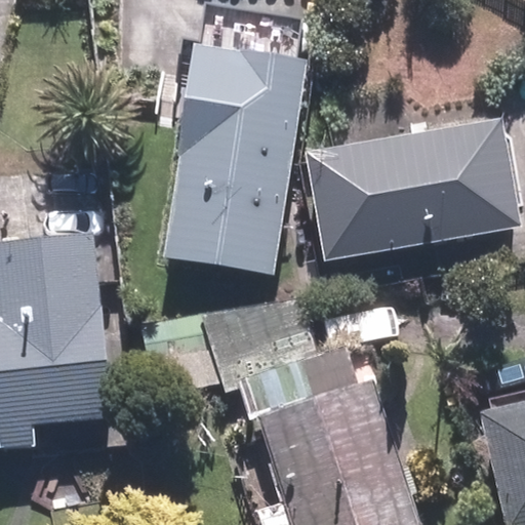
[(307,66),(198,49),(163,257),(273,275),(307,66)]
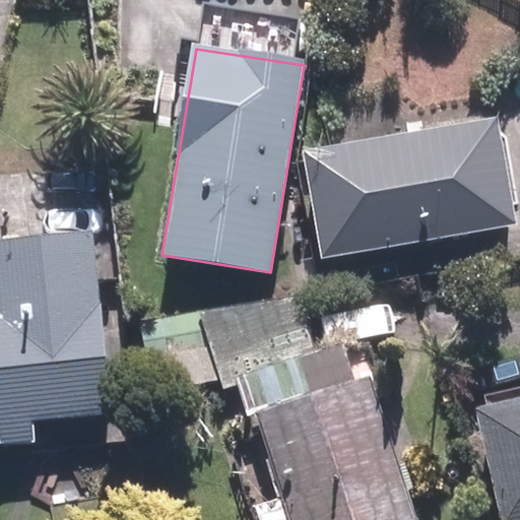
[(498,117),(306,152),(309,165),(326,261),(519,225),(498,117)]
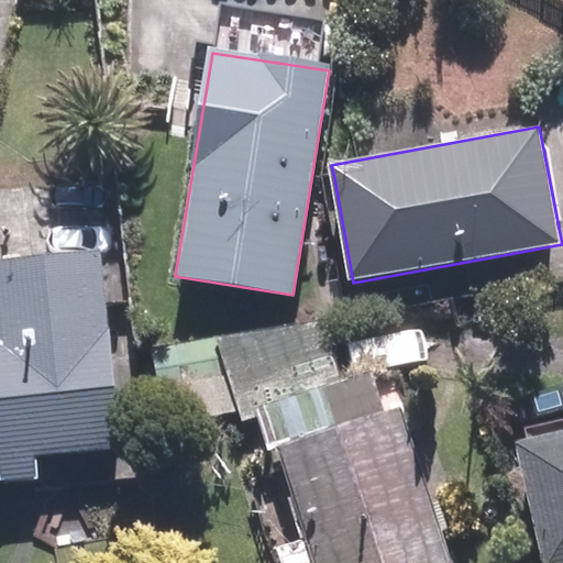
[(0,486),(34,482),(32,457),(119,450),(99,252),(0,262),(0,486)]
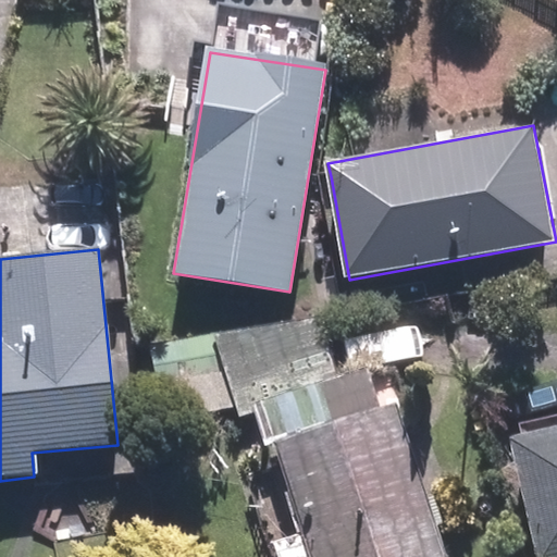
[(319,322),(215,339),(218,345),(240,422),(258,417),(268,448),(276,446),(306,540),(273,548),(275,556),(446,556),(397,405),(395,406),(381,410),(371,379),(369,372),(344,380),(338,381),(319,322)]
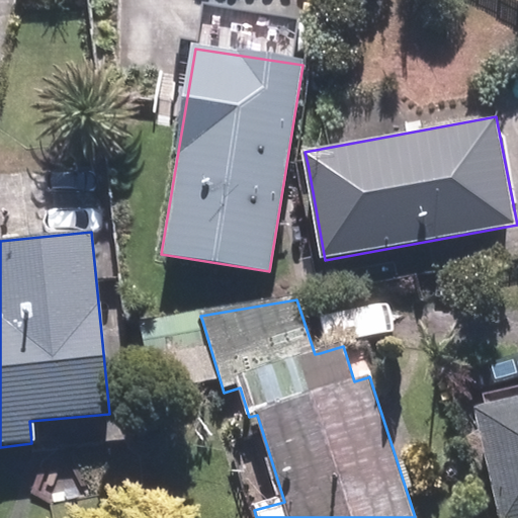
[(198,316),(139,326),(145,360),(204,351),(198,316)]
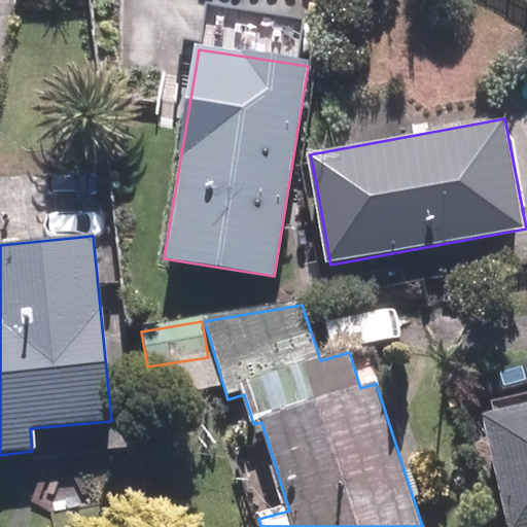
[(526,526),(526,405),(483,415),(506,526),(526,526)]
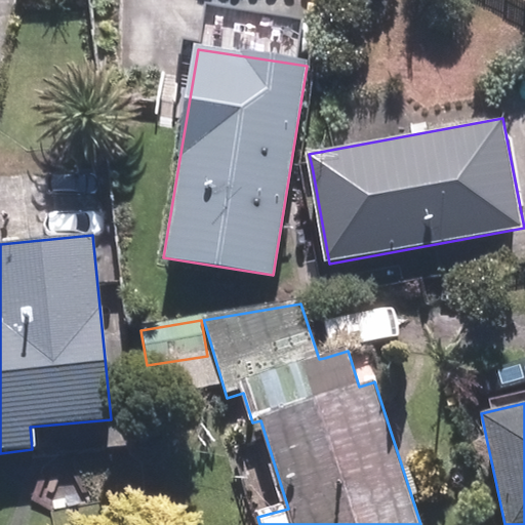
All buildings are outlined.
